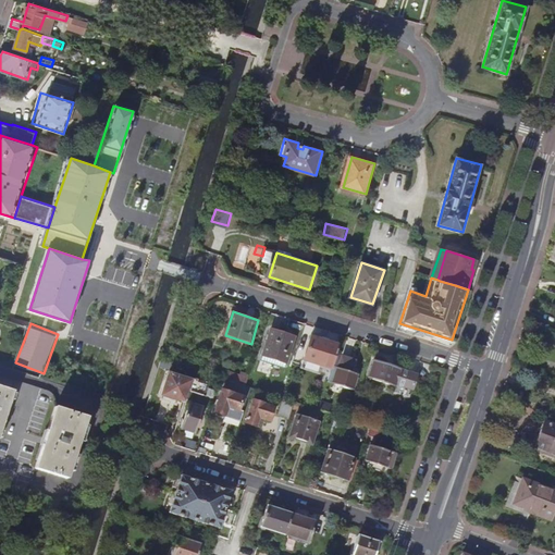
[(291,364),(299,337),(272,329),(263,355),(291,364)]
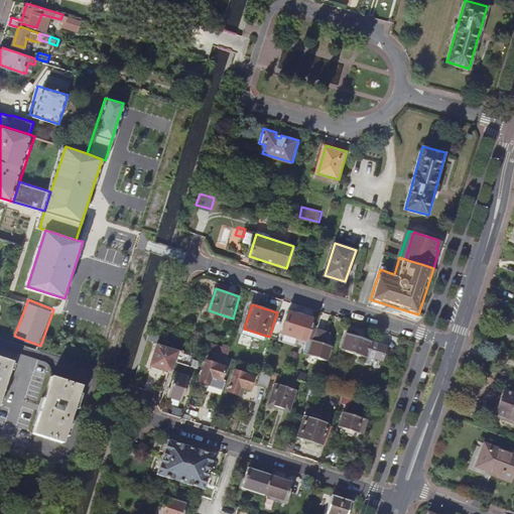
[(280,336),(306,345),(308,338),(314,318),(288,310),(280,336)]
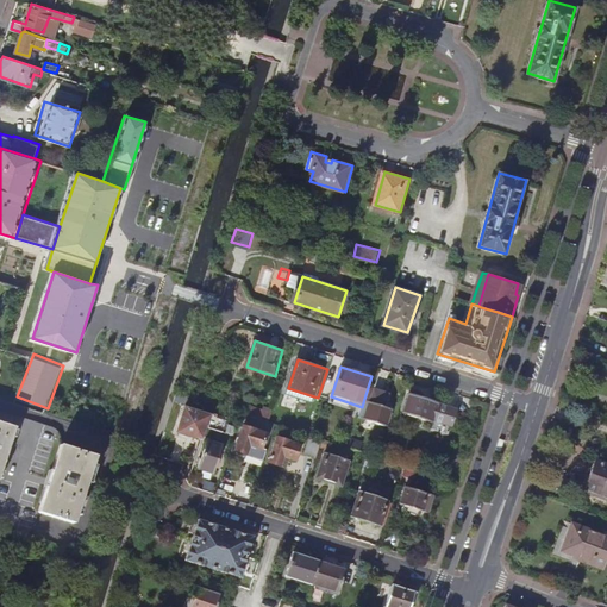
[(318,398),(288,388),(287,394),(317,404),(318,398)]
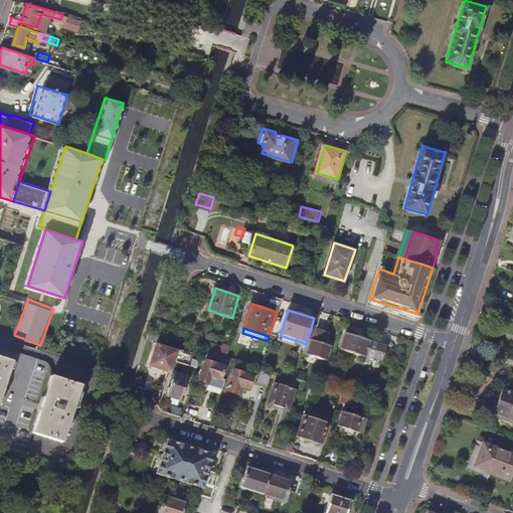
[(314,339),(308,337),(306,344),(304,352),(326,359),(330,345),(325,343),(328,333),(317,329),(314,339)]
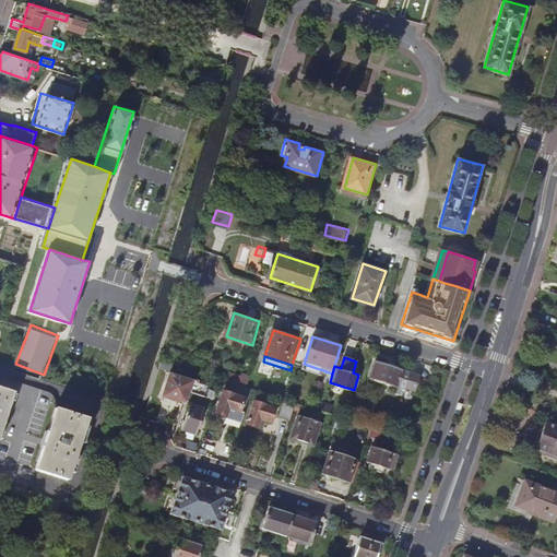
[(400,369),(401,368),(378,360),(372,379),(394,387),(395,384),(414,390),(418,376),(400,369)]
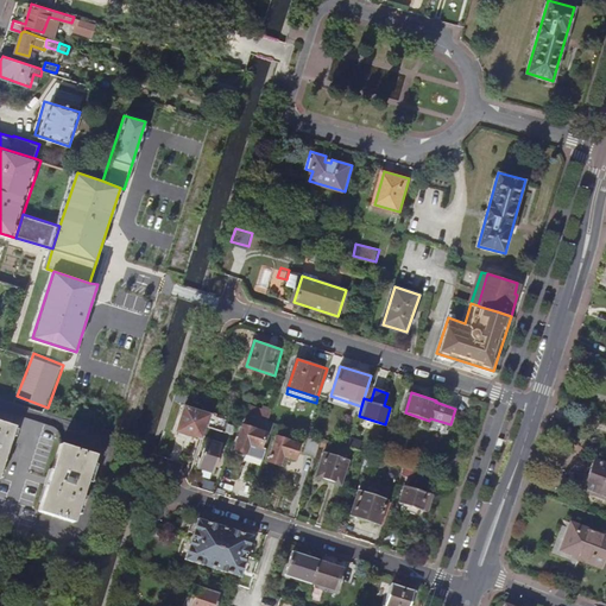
[(199,435),(204,437),(208,427),(225,431),(229,417),(188,404),(180,431),(197,437),(199,435)]
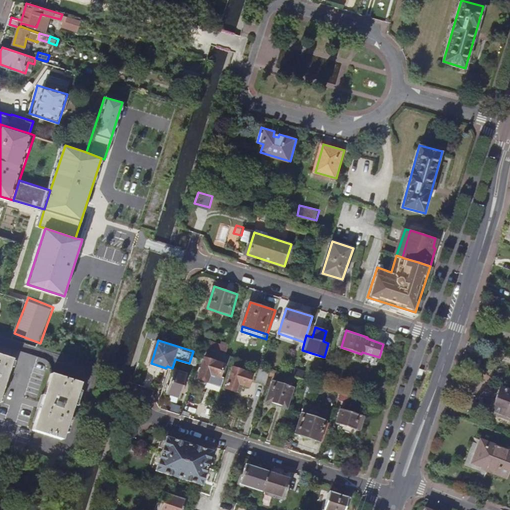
[(213,342),(211,349),(216,351),(227,354),(229,347),(213,342)]
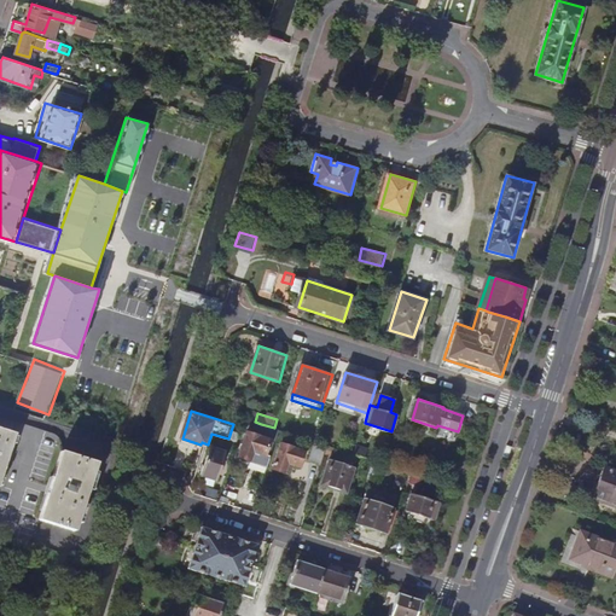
[(0,532),(30,541),(39,517),(73,529),(96,460),(62,449),(60,445),(58,437),(54,433),(51,430),(0,414),(0,532)]
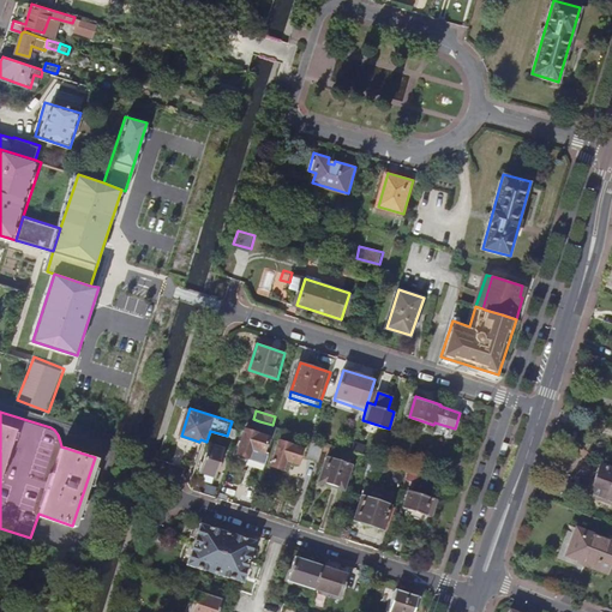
[(251,460),(267,465),(279,427),(273,425),(259,421),(256,433),(247,430),(239,455),(251,459),(251,460)]
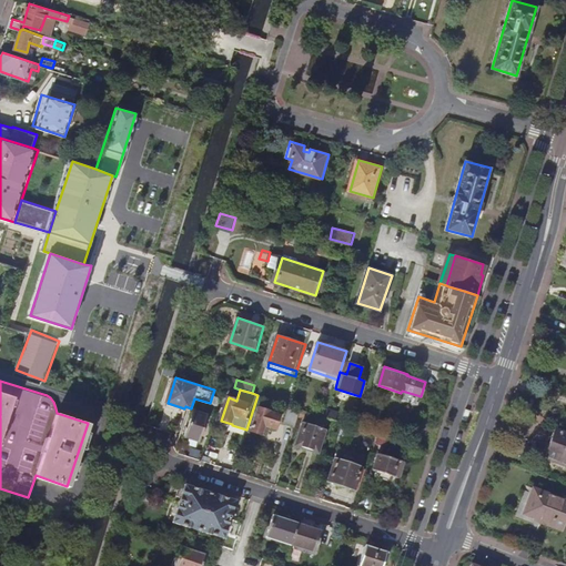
[(421,396),(402,391),(401,393),(400,398),(418,404),(421,396)]
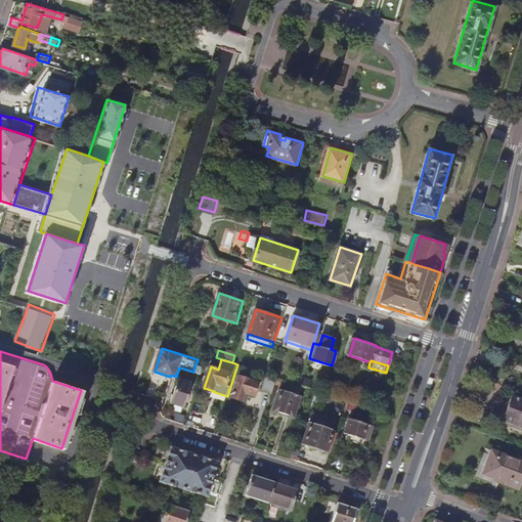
[(256,395),(259,382),(240,376),(232,397),(243,400),(246,392),(256,395)]
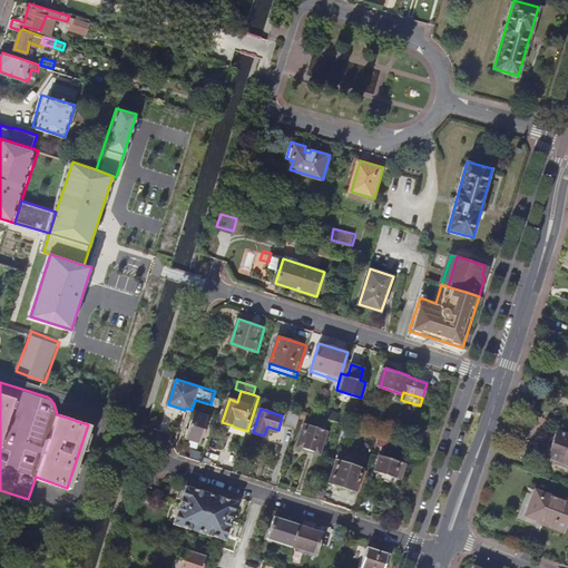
[(292,409),(286,426),(296,428),(302,412),(292,409)]
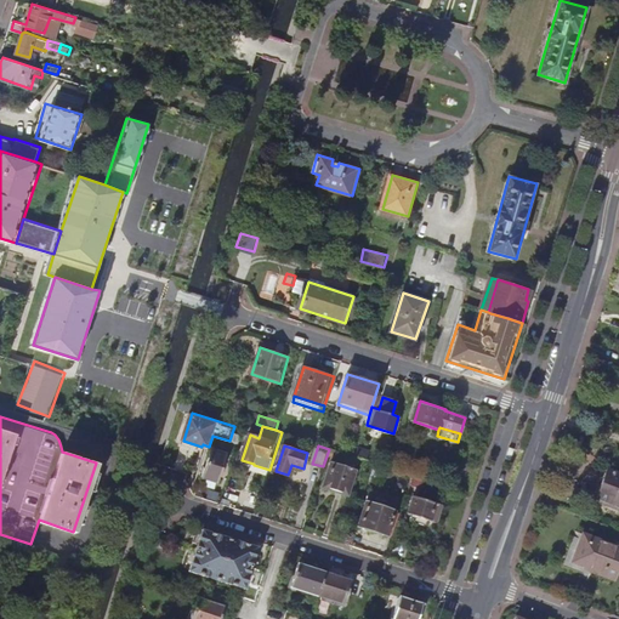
[(220,482),(228,455),(213,450),(204,477),(209,478),(219,481),(220,482)]
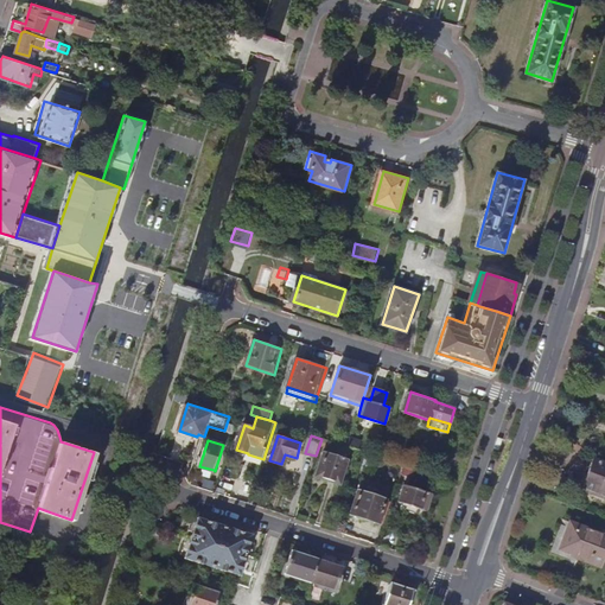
[(341,482),(348,459),(325,452),(318,475),(341,482)]
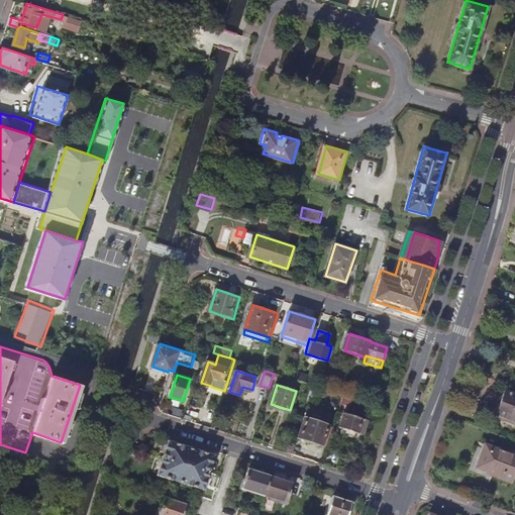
[(514,392),(505,389),(496,412),(514,419),(514,392)]
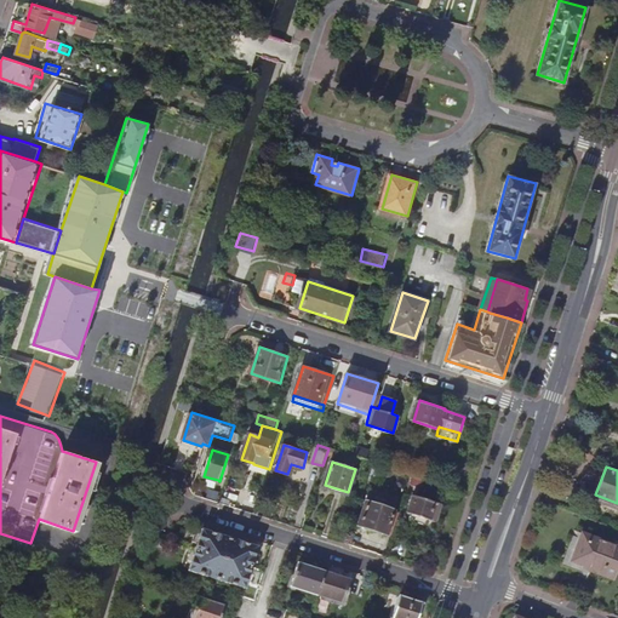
[(209,478),(206,485),(216,488),(218,480),(209,478)]
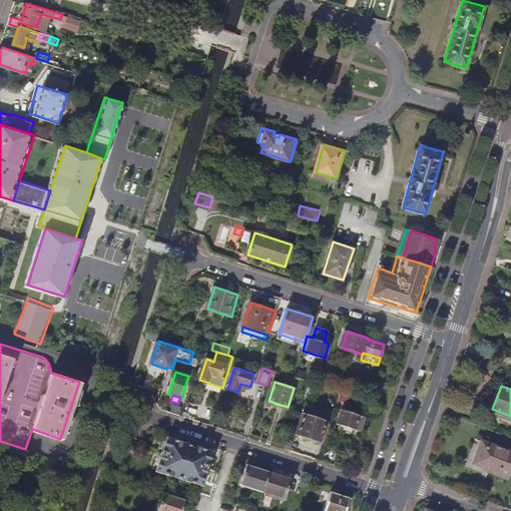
[(306,406),(303,414),(327,422),(330,413),(306,406)]
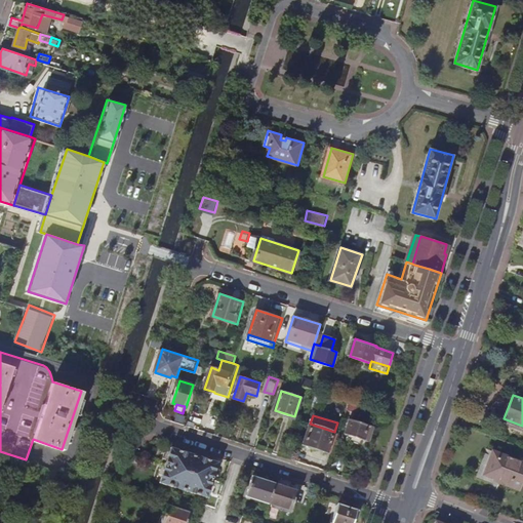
[(347,434),(370,441),(373,431),(367,429),(368,425),(351,419),(347,434)]
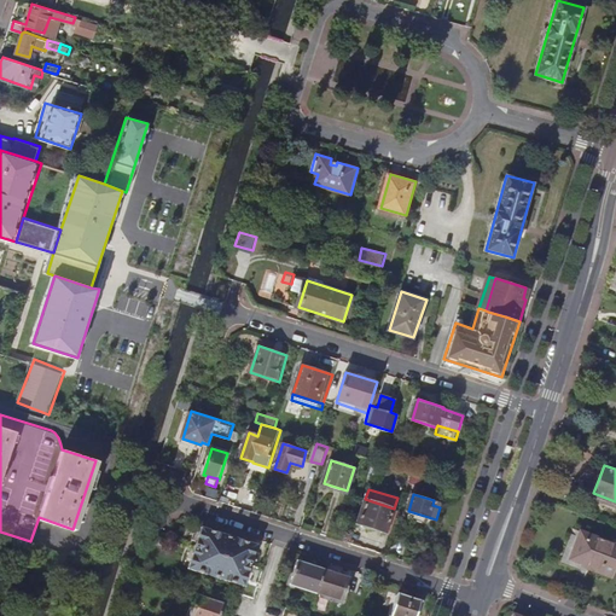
[(553,510),(556,503),(539,497),(535,504),(553,510)]
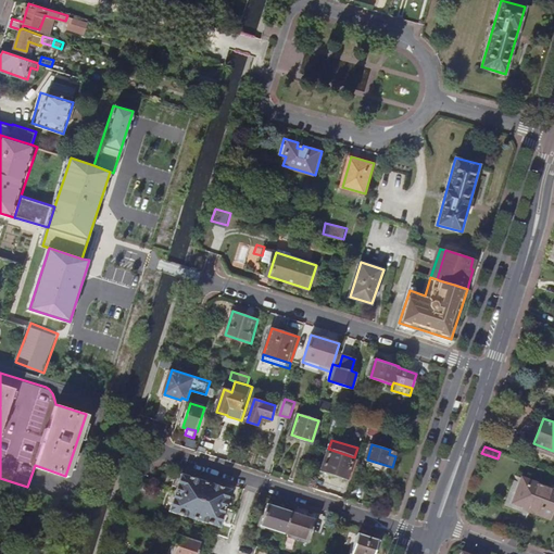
[(347,480),(354,457),(328,449),(322,471),(347,480)]
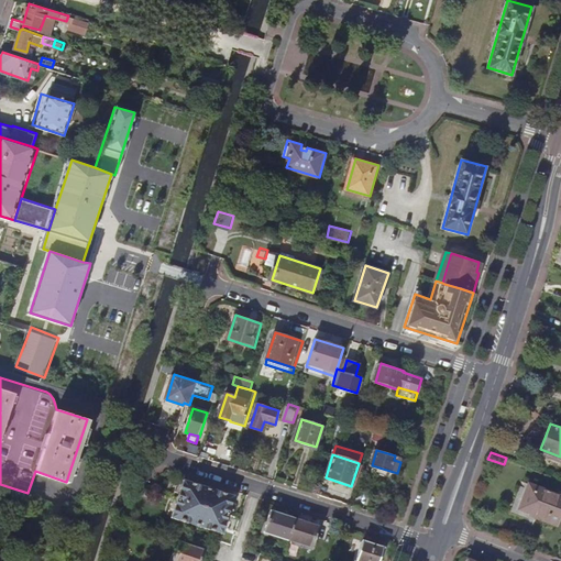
[(222,532),(228,514),(234,496),(185,480),(172,517),(197,525),(222,532)]
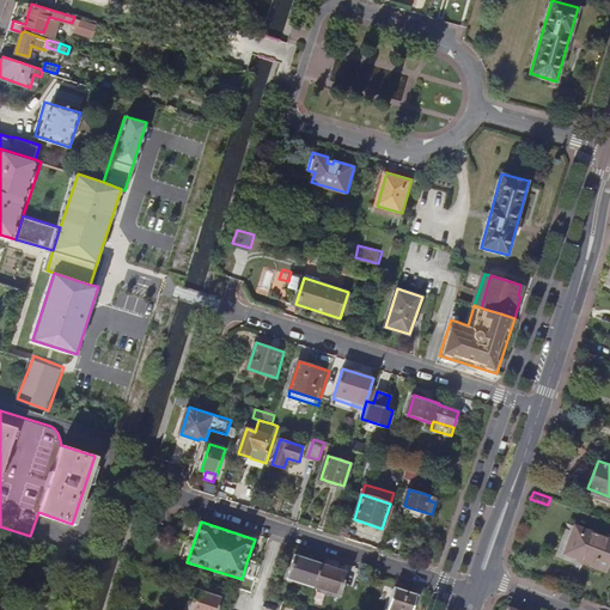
[(607,571),(609,563),(609,537),(577,525),(566,551),(585,560),(585,562),(607,571)]
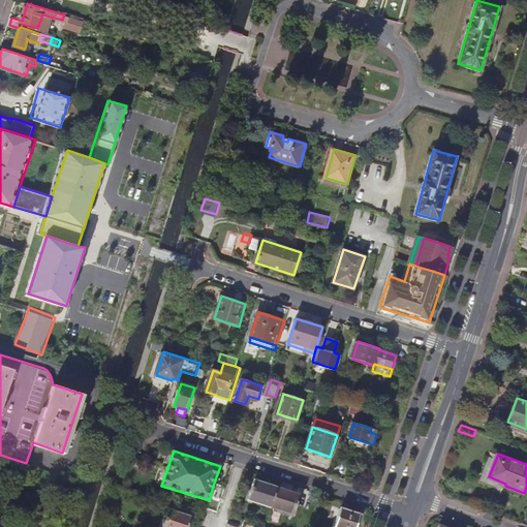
[(248,500),(271,507),(277,488),(254,481),(248,500)]
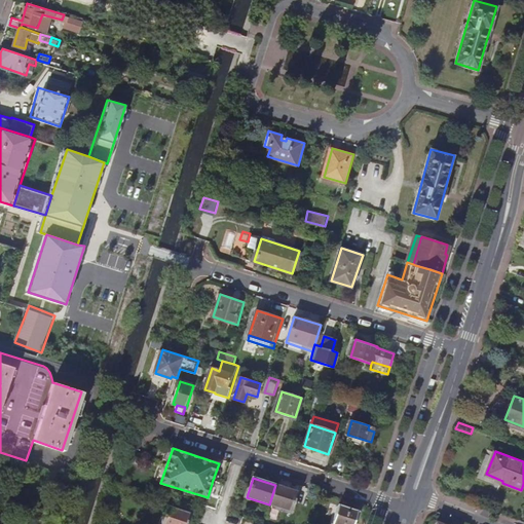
[(298,492),(275,485),(269,504),(292,512),(298,492)]
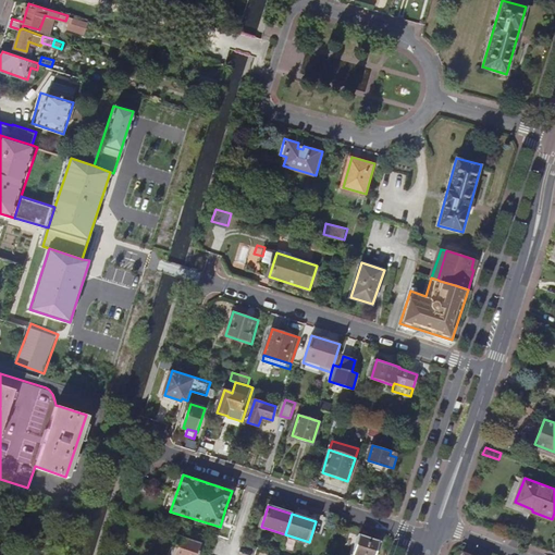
[(375,554),(380,542),(359,535),(353,554),(375,554)]
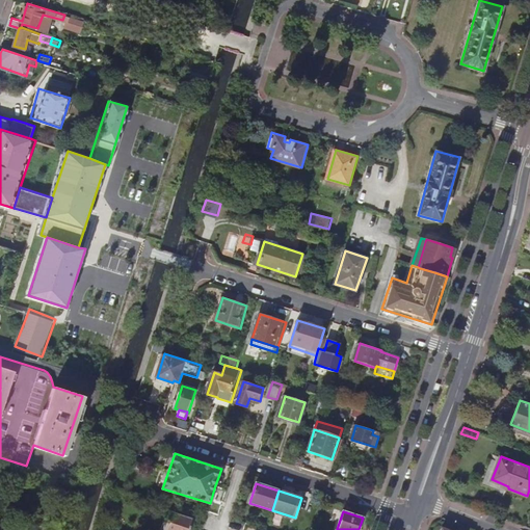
[(189,529),(193,520),(170,512),(163,529),(189,529)]
